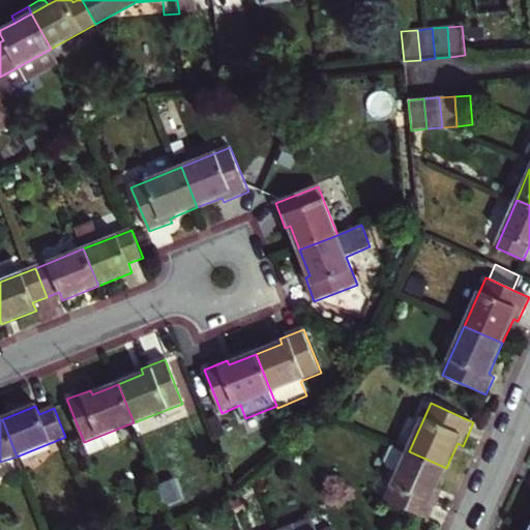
[(386,500),(430,520),(440,497),(434,495),(446,468),(409,451),(394,445),(388,462),(389,467),(400,471),(386,500)]
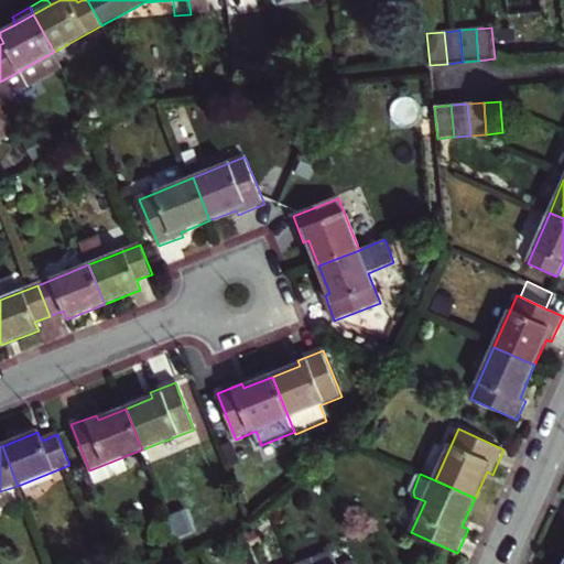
[(294,562),(294,563),(354,563),(353,562),(348,563),(336,563),(331,548),(294,562)]
